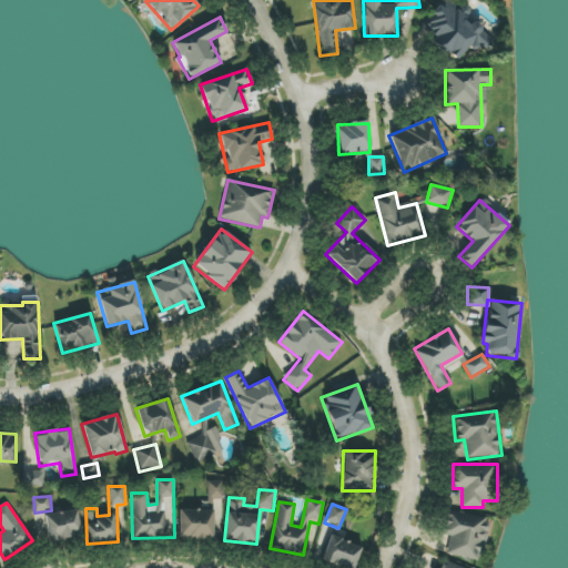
[(79,511),(46,513),(48,539),(80,538),(79,511)]
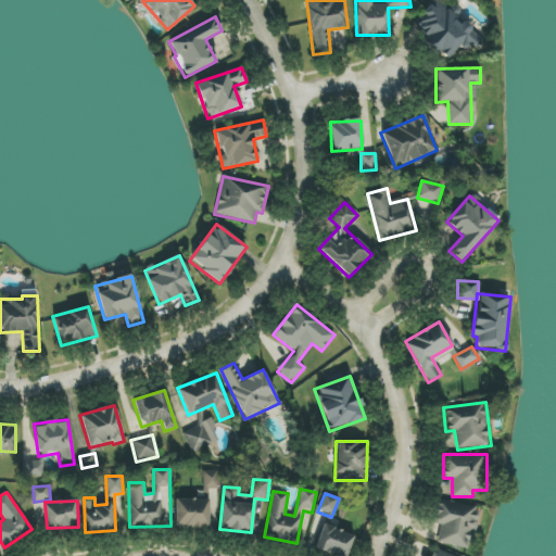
[(437,543),(471,548),(478,506),(438,501),(433,523),(440,525),(437,543)]
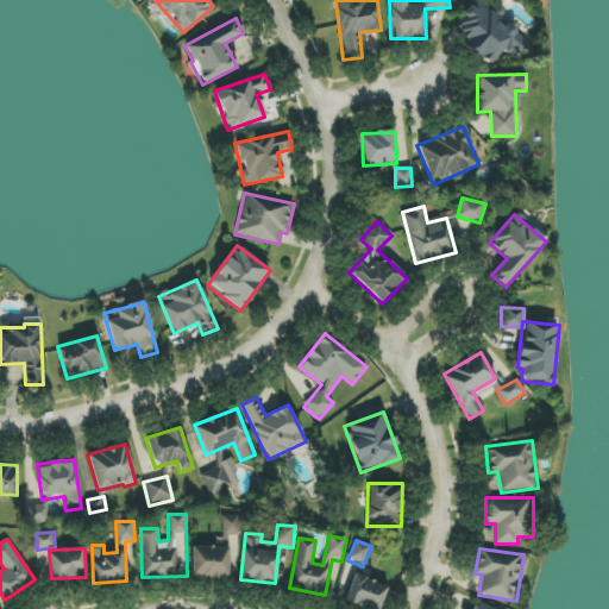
[(344,601),(365,608),(380,608),(388,586),(353,573),(344,601)]
